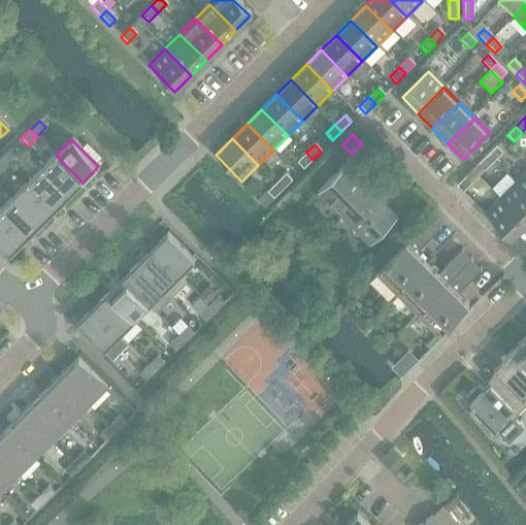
[(486,156),(493,162),(502,154),(495,146),(486,156)]
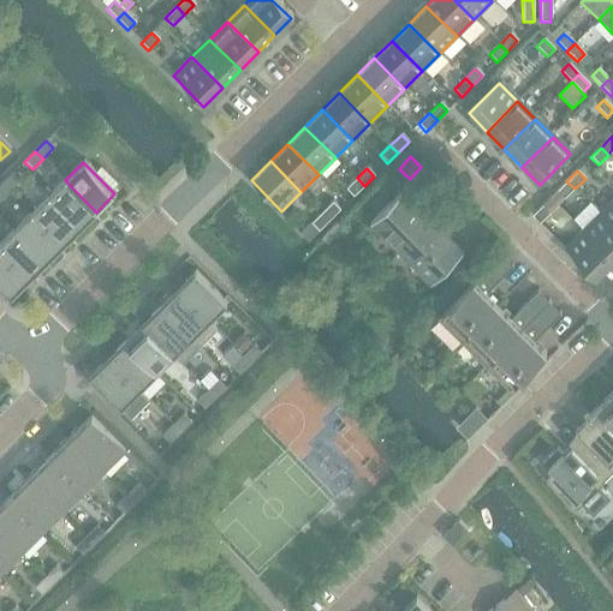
[(0,186),(9,193),(19,183),(11,175),(0,186)]
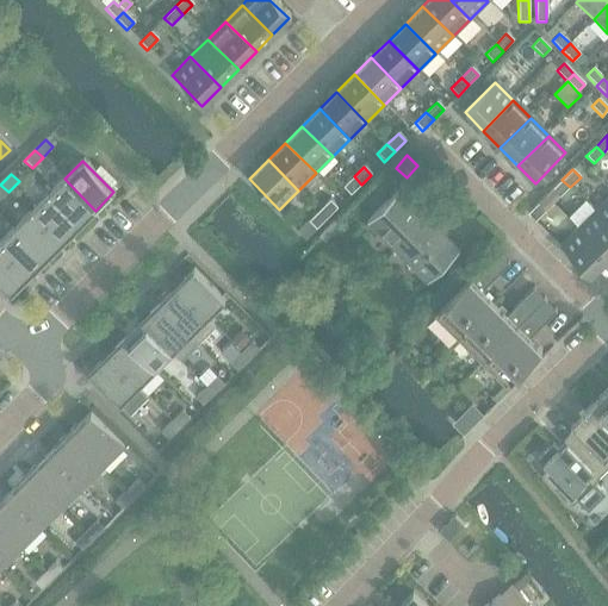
[(349,195),(361,185),(354,176),(342,188),(349,195)]
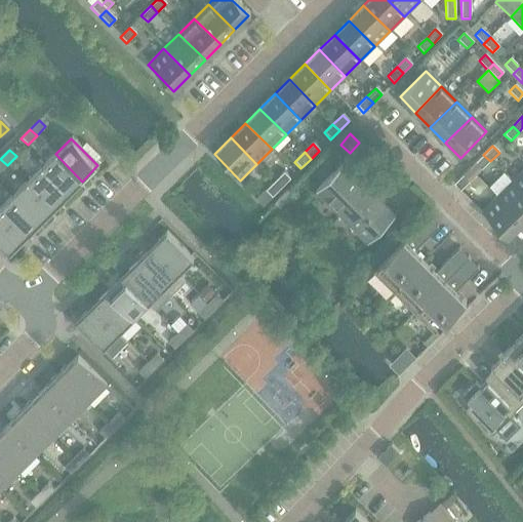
[(68,196),(82,182),(55,154),(40,169),(68,196)]
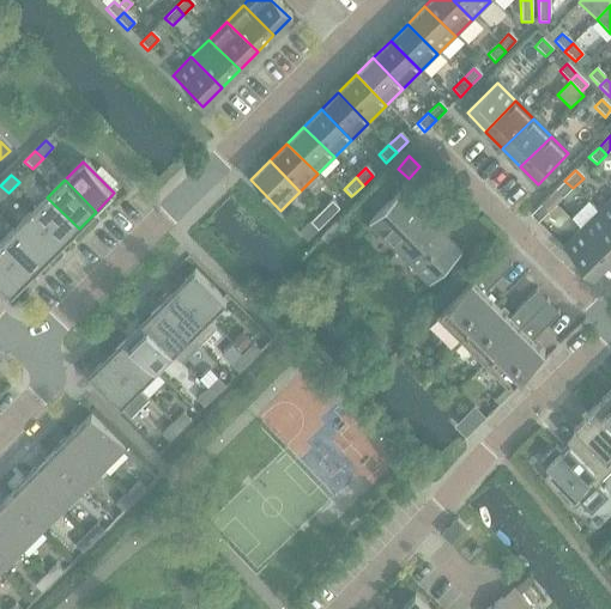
[(562,199),(573,188),(564,181),(555,192),(562,199)]
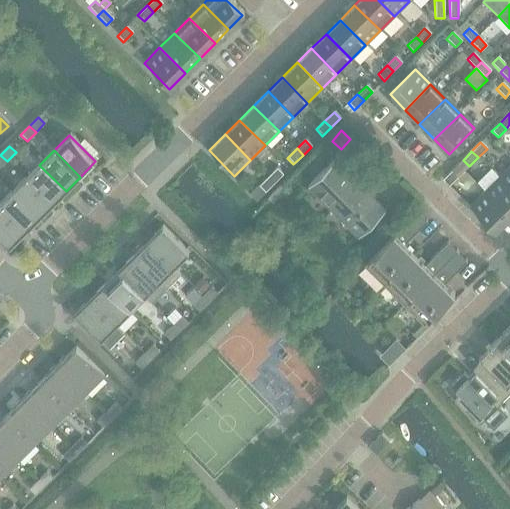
[(358,239),(385,212),(334,162),(308,188),(358,239)]
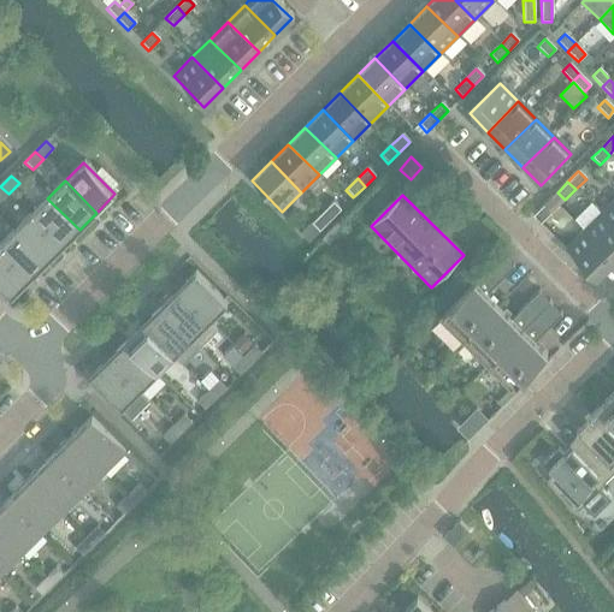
[(62,247),(80,230),(47,198),(30,215),(62,247)]
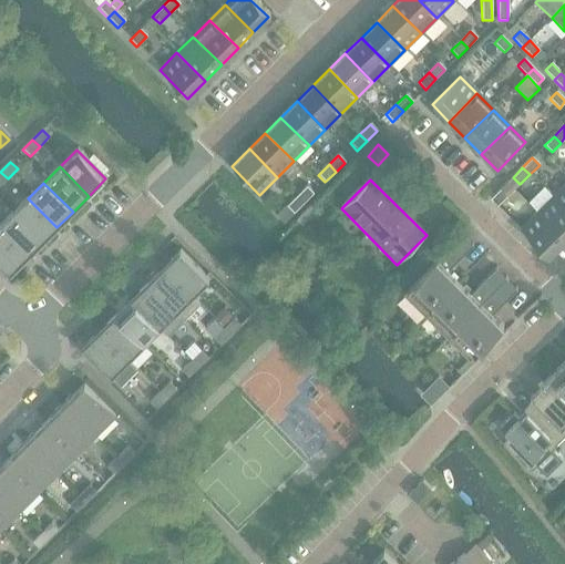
[(564,209),(564,183),(552,197),(564,209)]
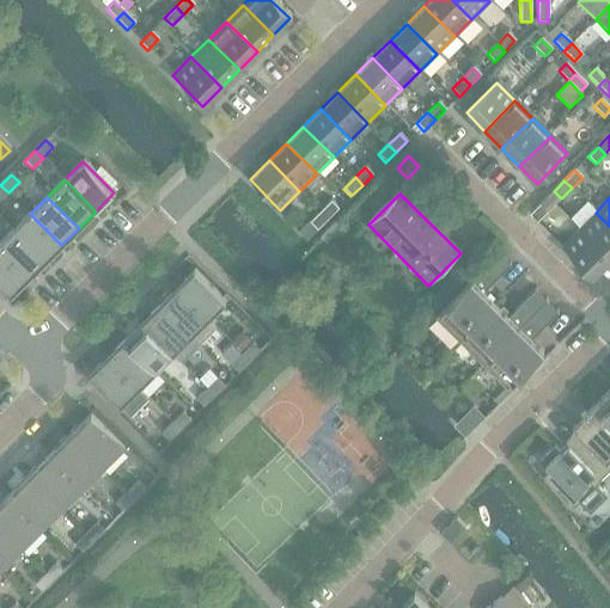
[(319,213),(327,220),(337,209),(330,202),(319,213)]
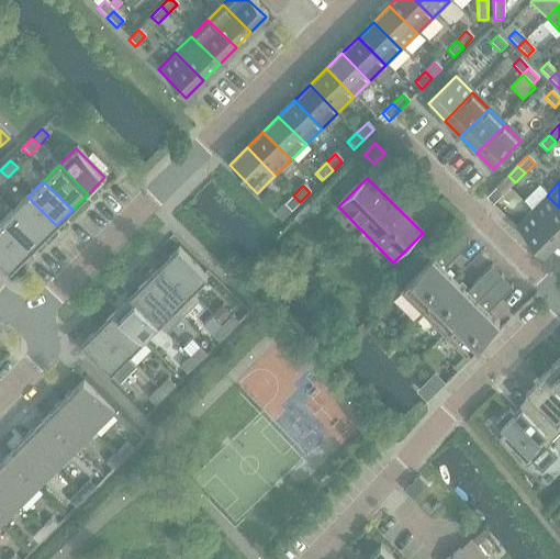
[(492,205),(502,196),(494,189),(484,199),(492,205)]
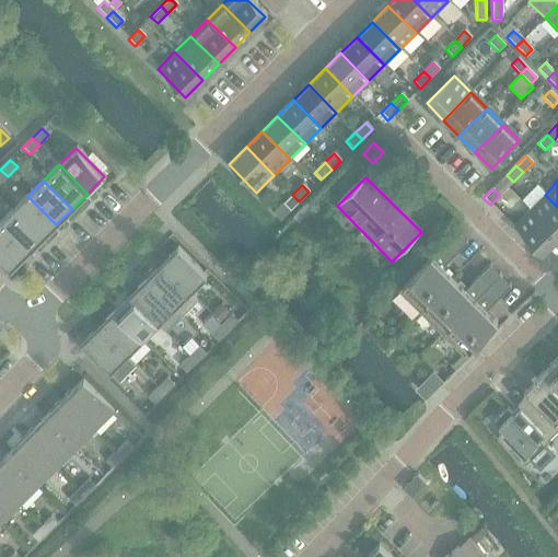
[(289,211),(299,201),(292,195),(282,205),(289,211)]
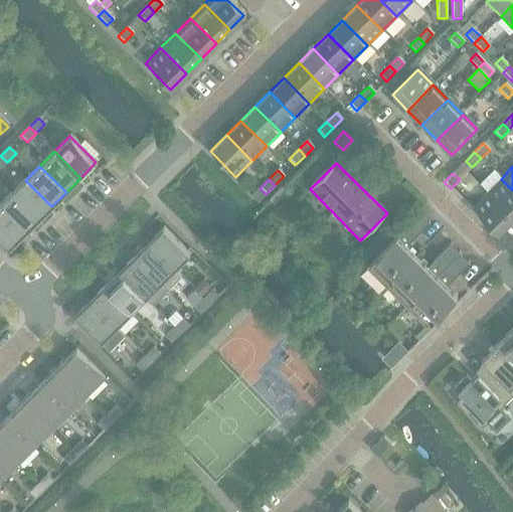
[(512,219),(512,217),(512,190),(501,179),(487,193),(512,219)]
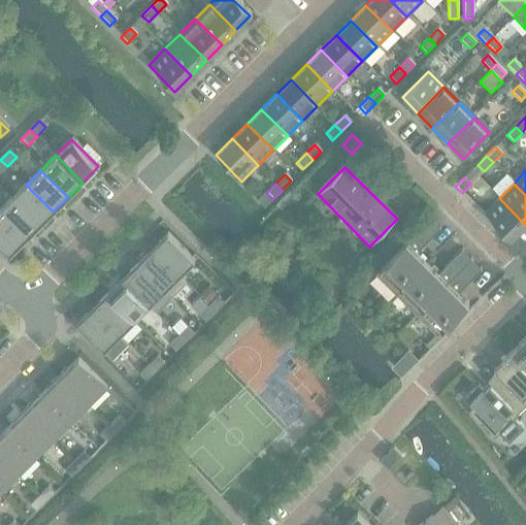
[(38,227),(53,211),(26,185),(10,199),(38,227)]
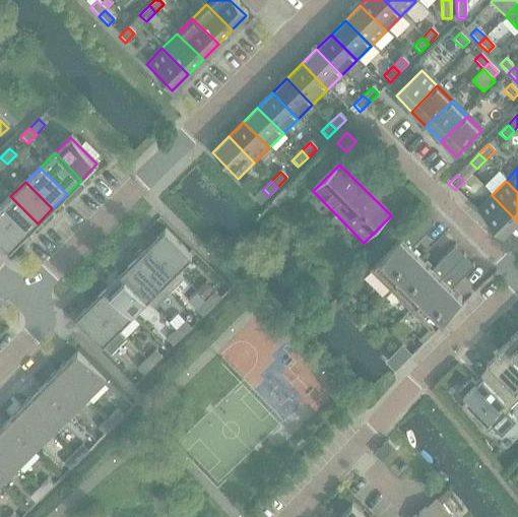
[(289,195),(284,190),(271,203),(277,208),(289,195)]
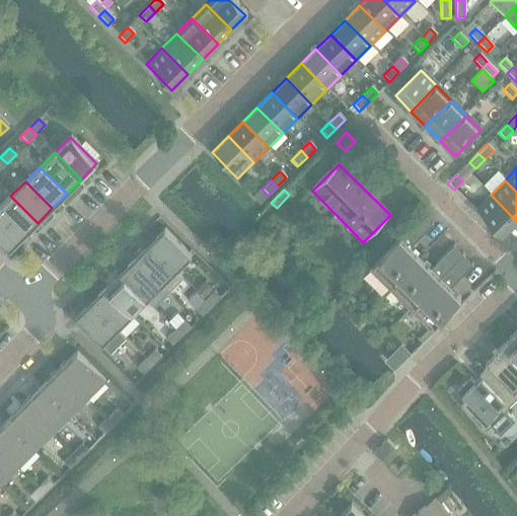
[(501,236),(516,221),(491,195),(474,210),(501,236)]
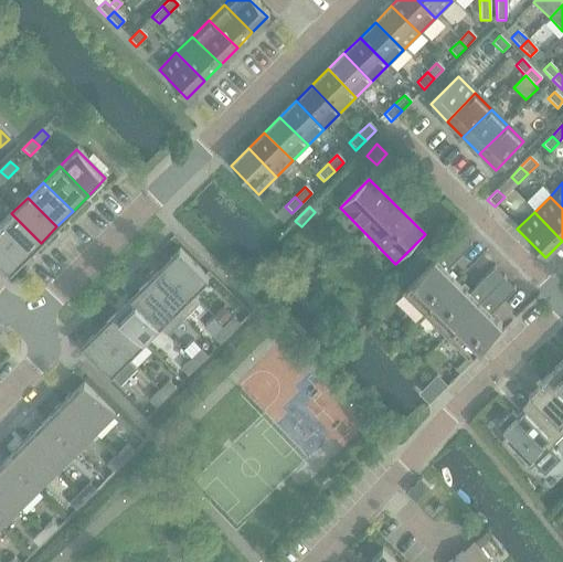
[(0,233),(24,258),(41,243),(11,213),(0,224),(0,233)]
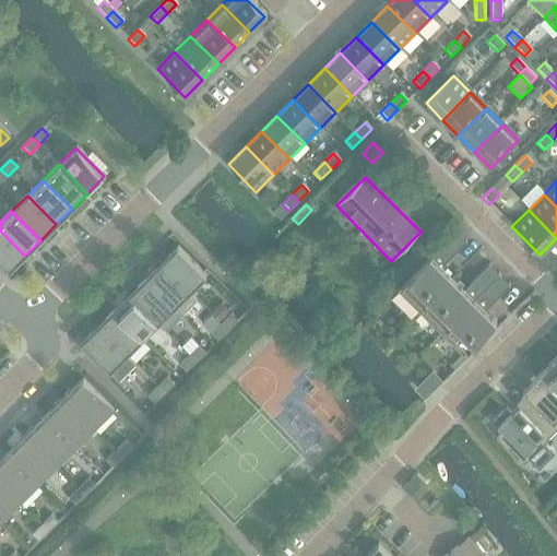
[(0,264),(8,272),(24,256),(0,231),(0,264)]
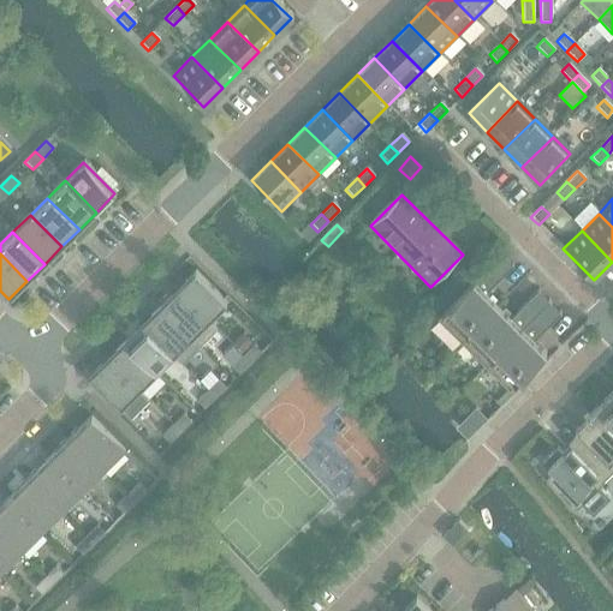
[(460,343),(497,307),(484,295),(512,268),(500,256),(436,319),(460,343)]
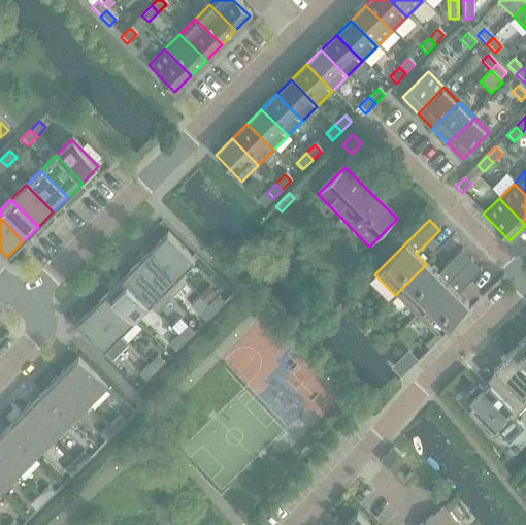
[(151,251),(177,277),(193,262),(166,234),(151,251)]
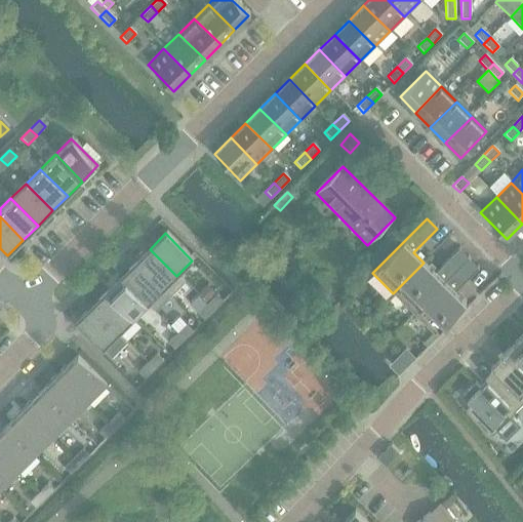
[(184,283),(176,276),(150,249),(134,264),(162,290),(165,294),(169,297),(184,283)]
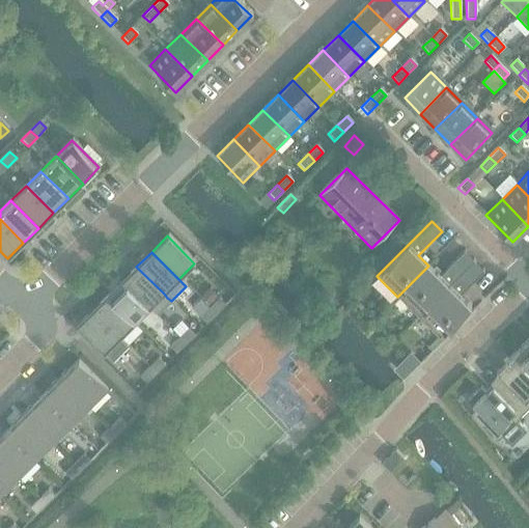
[(418,317),(473,262),(463,252),(439,276),(428,266),(397,297),(418,317)]
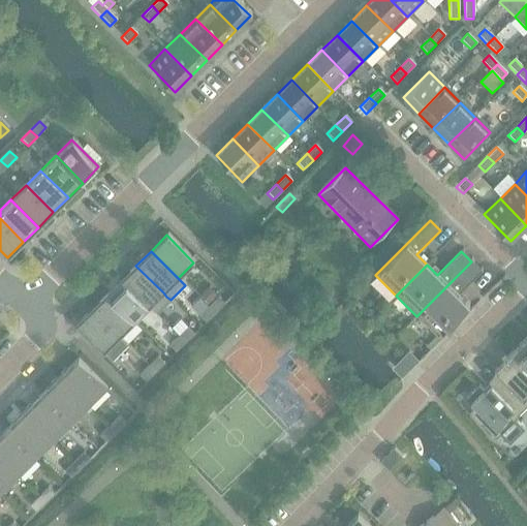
[(471,261),(416,316),(437,337),(468,306),(457,295),(481,271),(471,261)]
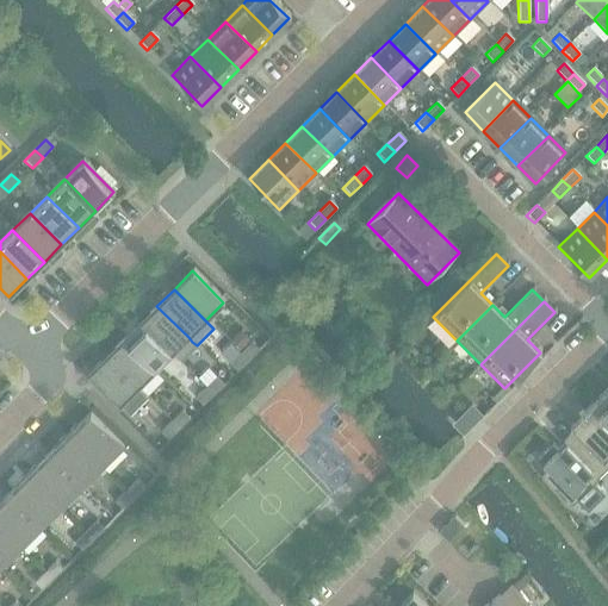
[(192,342),(188,337),(156,306),(140,323),(171,355),(179,363),(197,345),(192,342)]
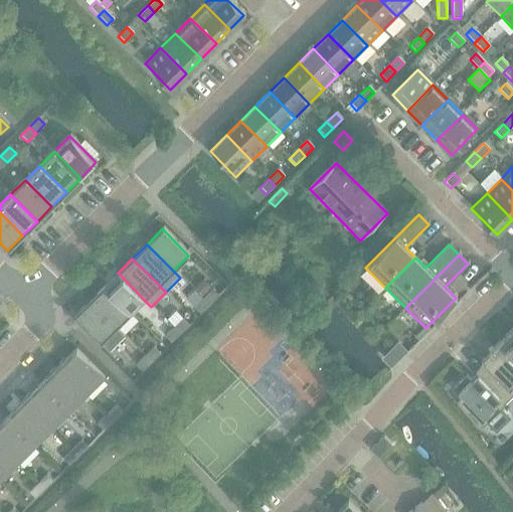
[(130,314),(144,300),(118,273),(104,288),(130,314)]
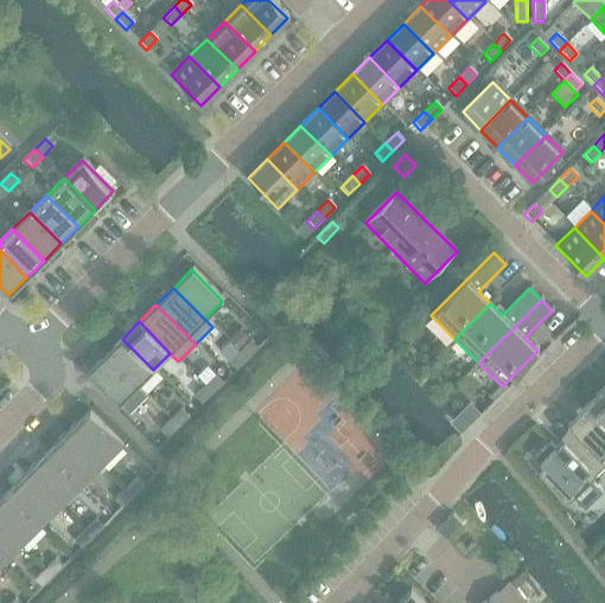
[(239,352),(248,342),(239,332),(229,342),(239,352)]
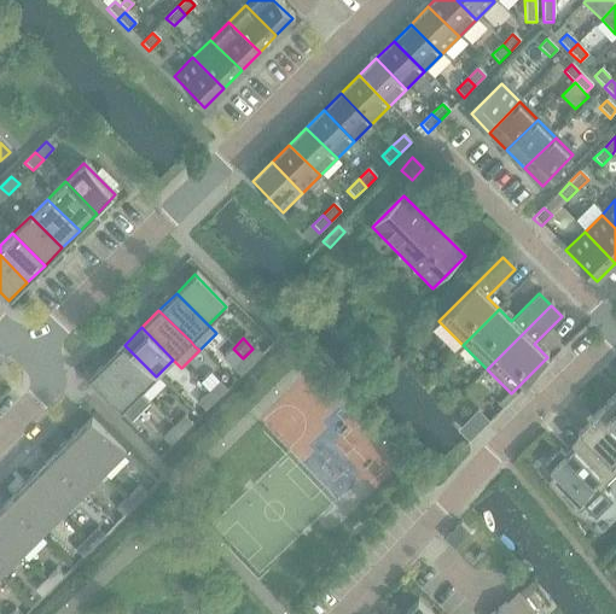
[(138,393),(156,376),(125,345),(106,362),(138,393)]
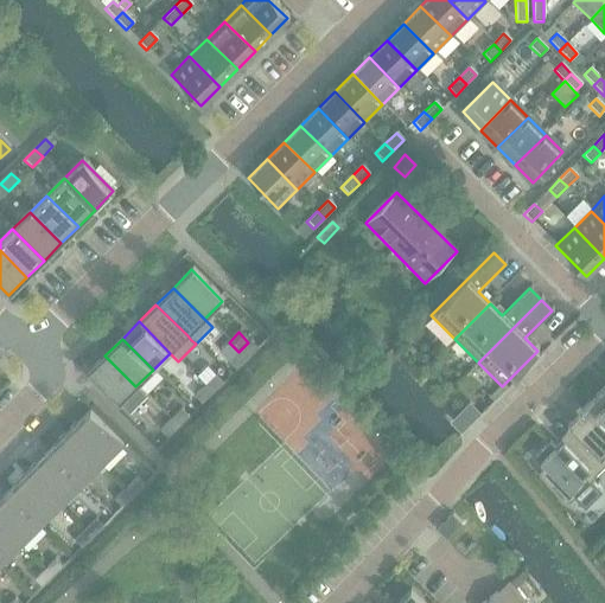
[(239,352),(246,360),(256,350),(249,342),(239,352)]
